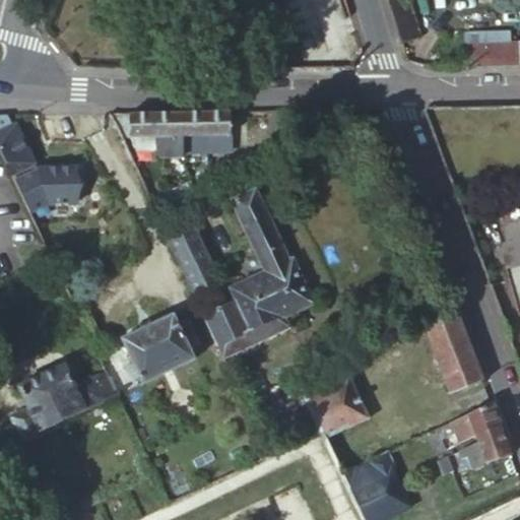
[(362,45),(346,0),(312,0),(330,55),(362,45)]
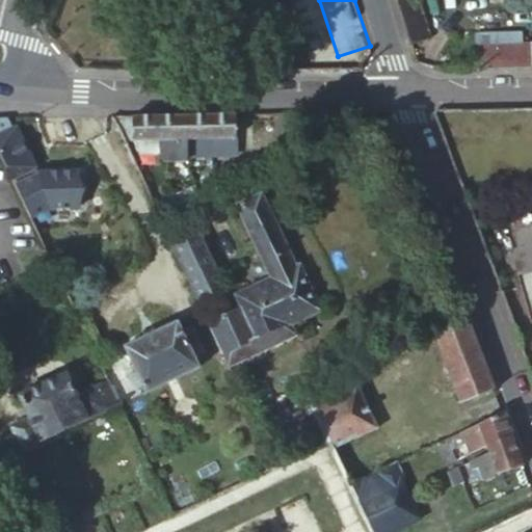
[(395,0),(408,40),(428,33),(418,0),(395,0)]
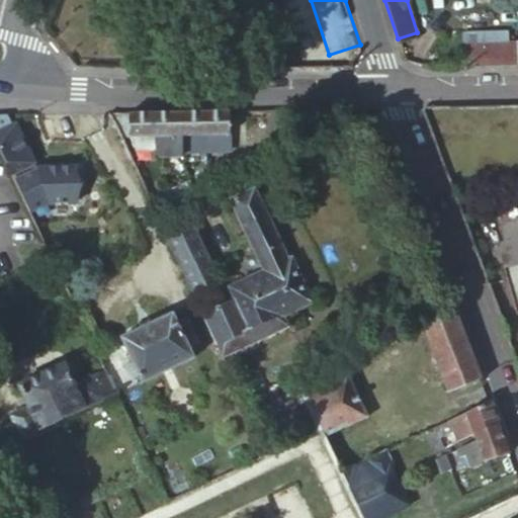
[(461,66),(517,64),(517,42),(507,42),(507,32),(462,32),(461,66)]
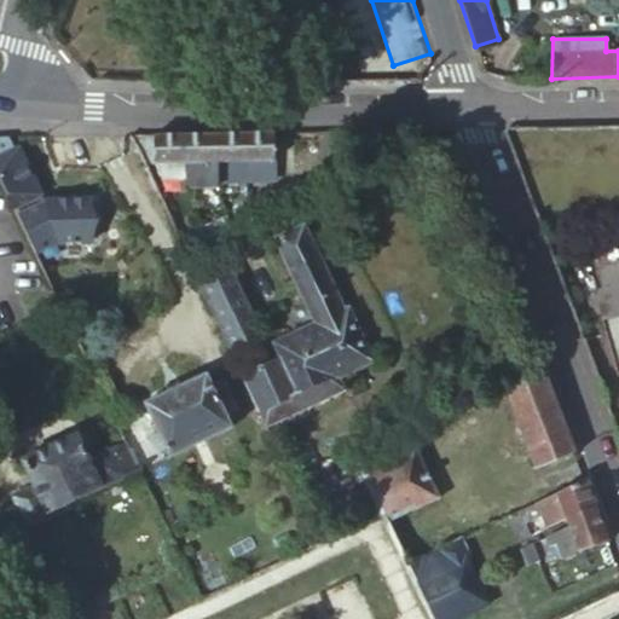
[(319,82),(368,82),(368,53),(318,55),(319,82)]
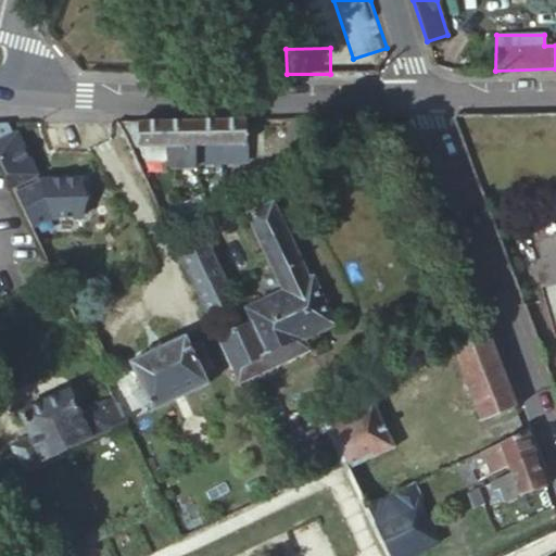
[(188,147),(194,147),(194,119),(163,121),(163,161),(188,161),(188,147)]
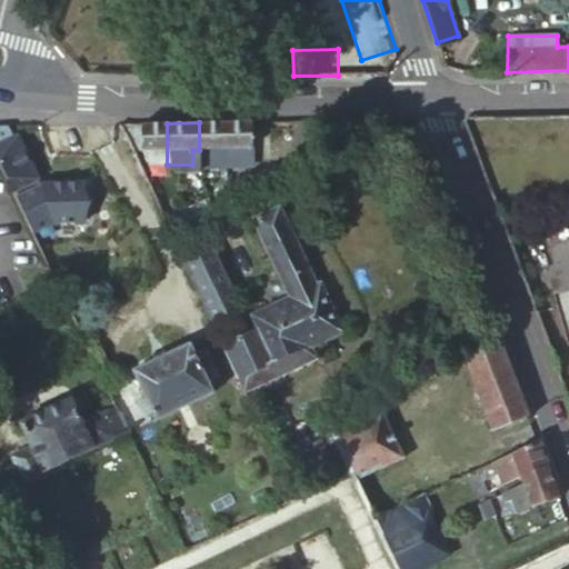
[(223,167),(225,122),(199,122),(199,150),(200,150),(200,168),(223,167)]
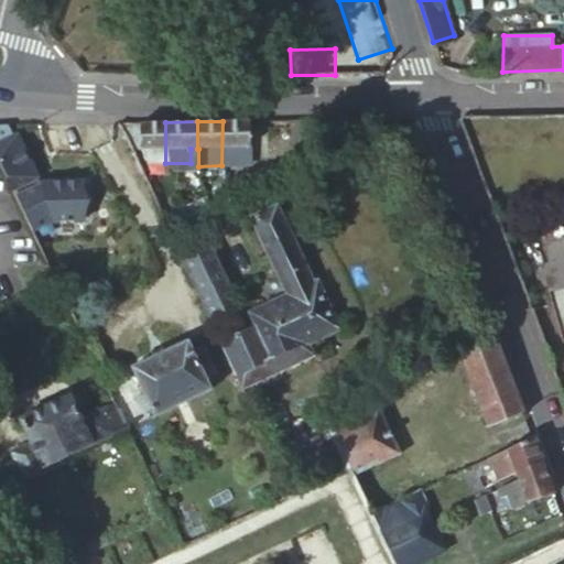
[(248,165),(248,121),(223,121),(221,165),(248,165)]
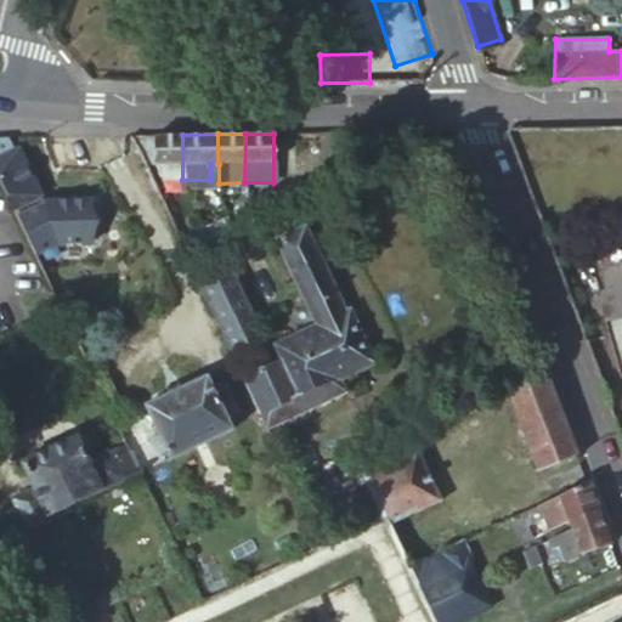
[(182,135),(154,135),(154,163),(162,181),(182,180),(182,135)]
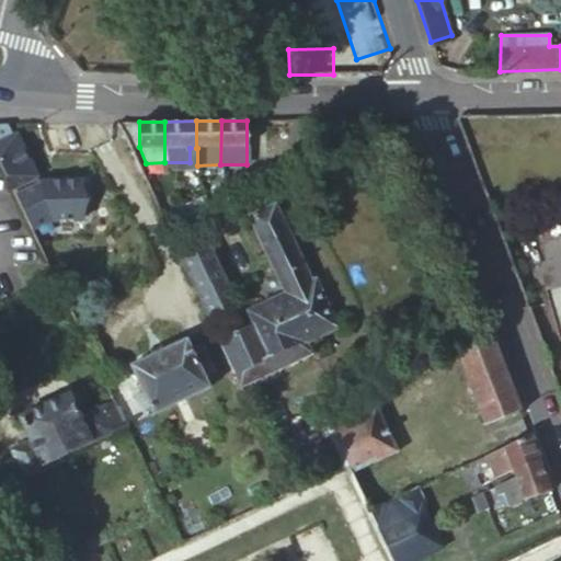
[(32,126),(0,139),(0,156),(14,186),(53,168),(32,126)]
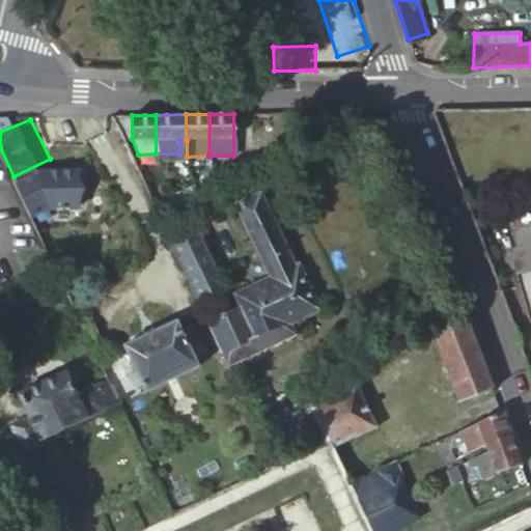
[(247,200),(239,182),(201,198),(196,200),(183,206),(178,208),(162,217),(175,245),(196,235),(222,290),(226,298),(235,294),(256,284),(251,273),(264,266),(236,205),(247,200)]
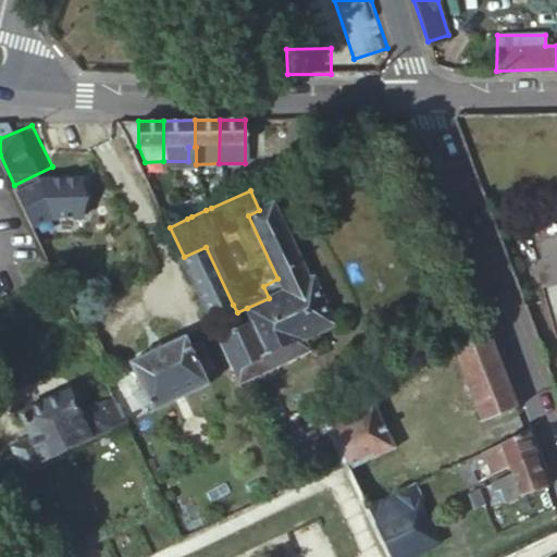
[(292,348),(296,358),(312,351),(308,341),(337,327),(314,277),(310,279),(275,202),(259,210),(248,215),(277,279),(263,286),(269,298),(247,308),(254,323),(222,338),(238,373),(292,348)]
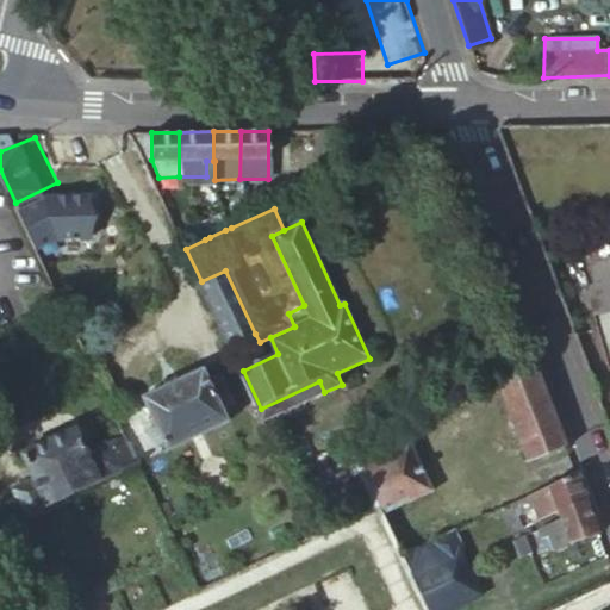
[(222,224),(206,231),(210,237),(225,230),(222,224)]
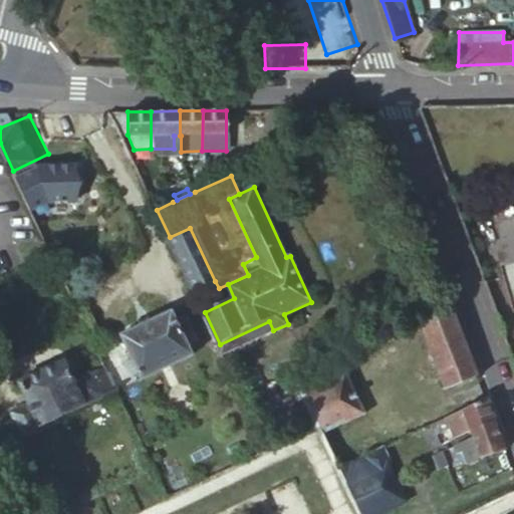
[(190,228),(170,237),(195,290),(215,281),(190,228)]
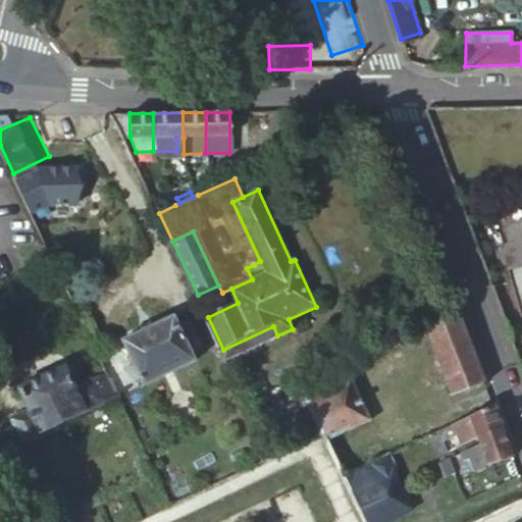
[(482,379),(458,314),(426,329),(452,393),(482,379)]
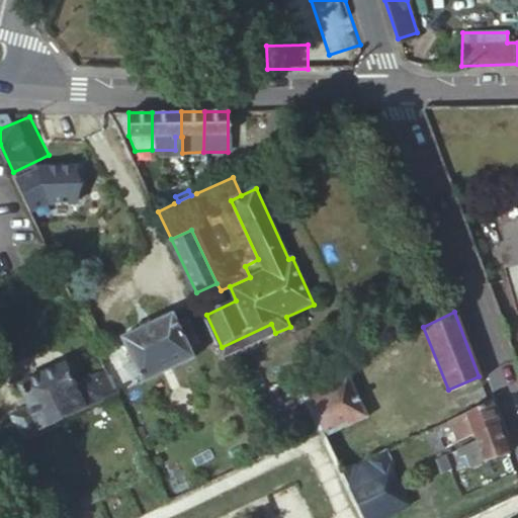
[(147,383),(199,359),(178,315),(125,339),(147,383)]
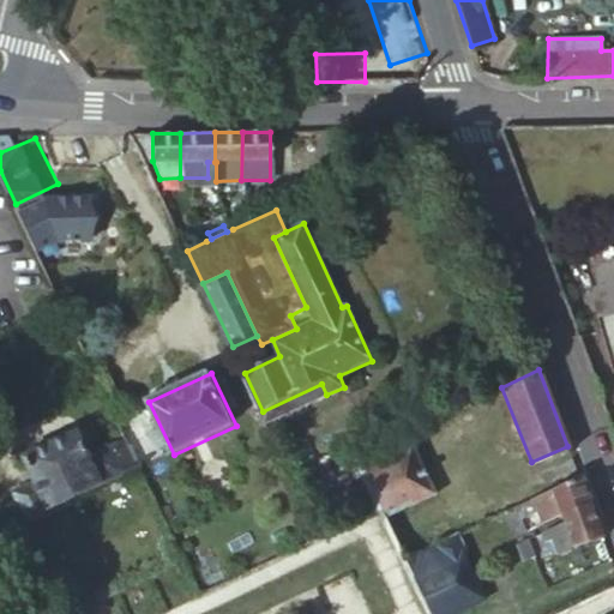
[(410,429),(355,456),(379,507),(384,517),(411,505),(413,507),(438,495),(416,449),(419,447),(410,429)]
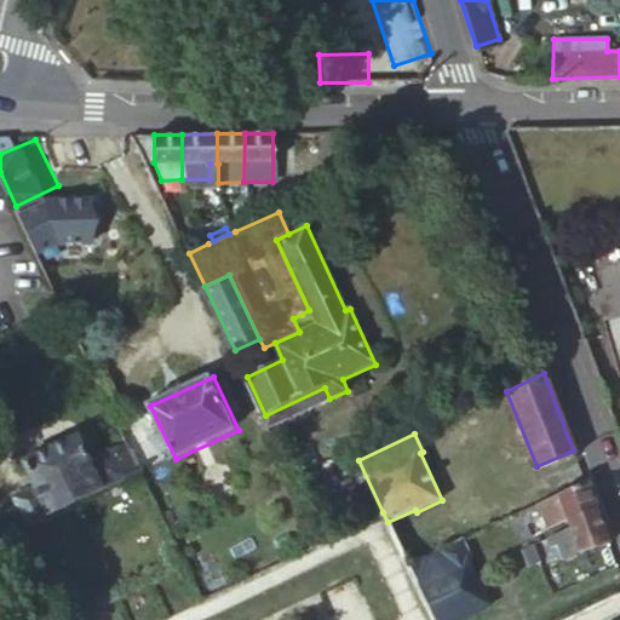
[(143,471),(130,446),(89,465),(78,441),(27,464),(39,489),(17,500),(22,509),(12,514),(21,529),(143,471)]
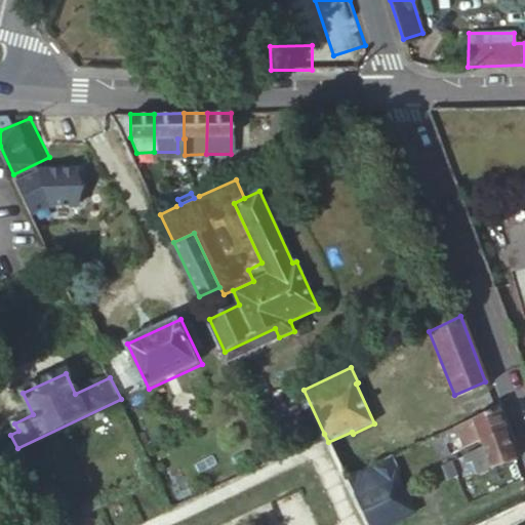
[(493,406),(430,435),(439,457),(452,452),(449,444),(460,439),(465,446),(481,439),(502,430),(493,406)]
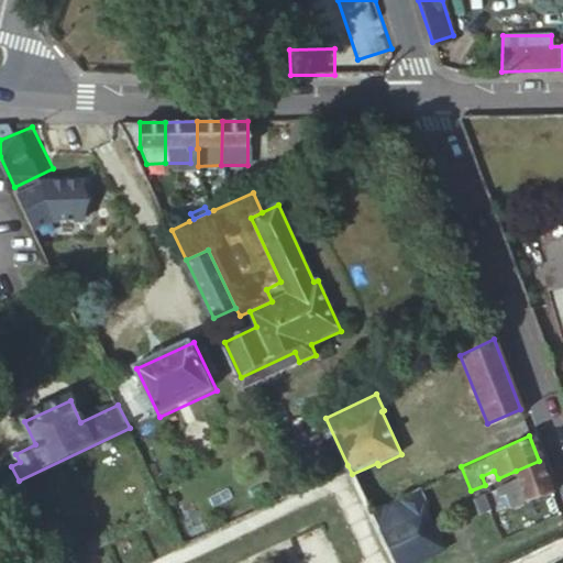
[(512,506),(549,488),(539,461),(516,471),(518,477),(493,488),(496,497),(508,493),(512,506)]
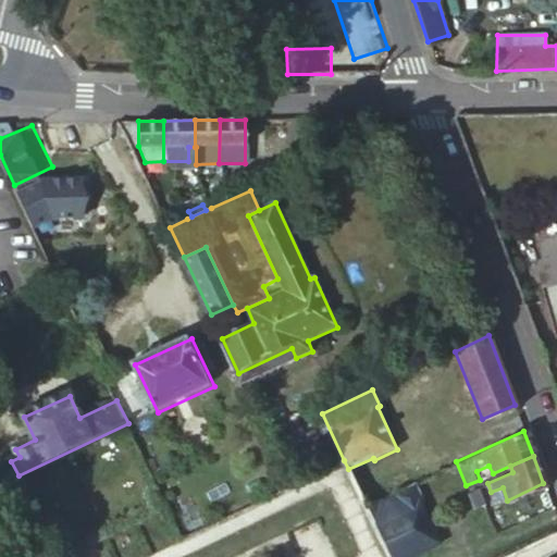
[(423,497),(416,480),(364,503),(382,541),(429,519),(420,498),(423,497)]
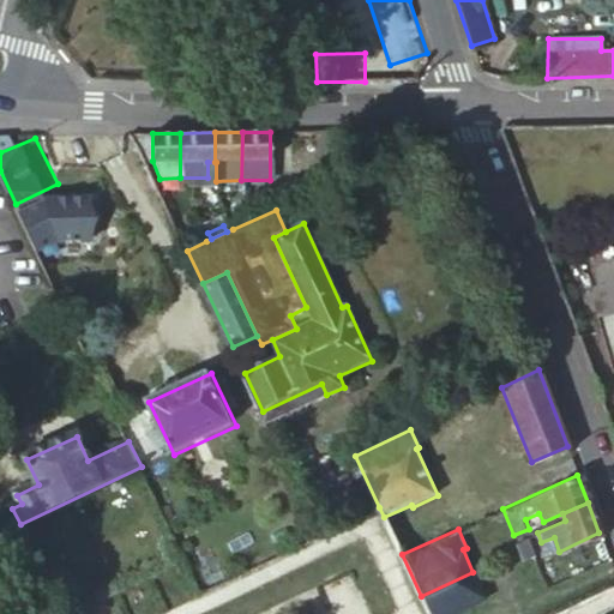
[(515,543),(523,561),(533,557),(535,555),(528,537),(515,543)]
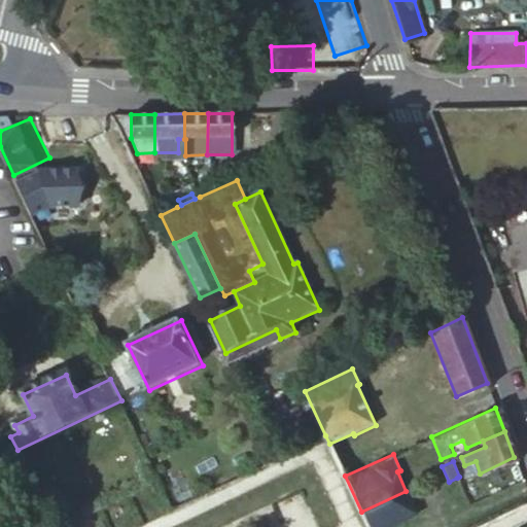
[(361,512),(369,526),(392,526),(417,516),(406,491),(361,512)]
